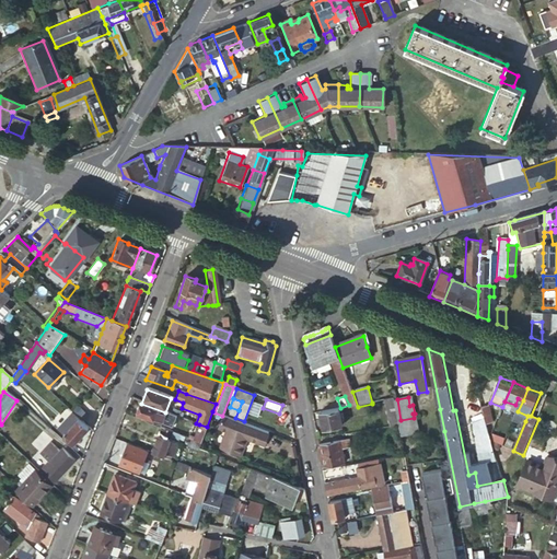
[(397,399),(394,400),(397,417),(399,427),(401,435),(416,433),(414,418),(401,420),(397,399)]
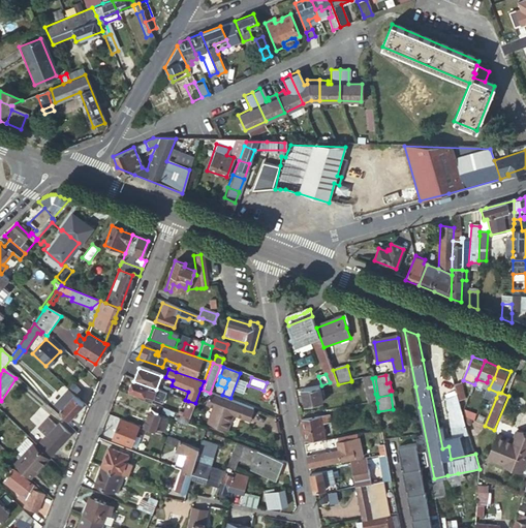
[(133,381),(132,381),(128,393),(152,401),(156,390),(133,381)]
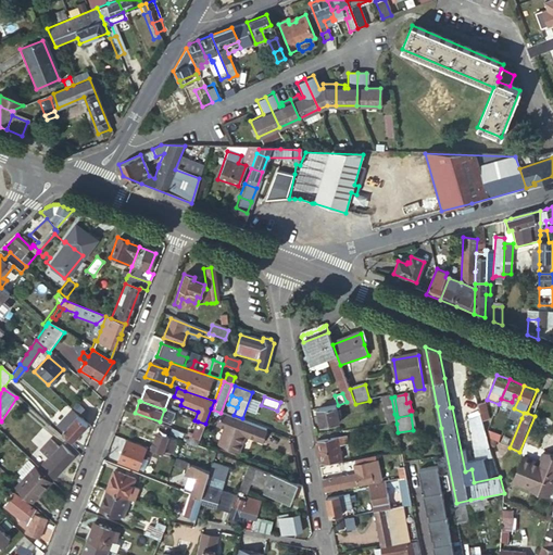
[(486,404),(479,406),(484,423),(490,420),(486,404)]
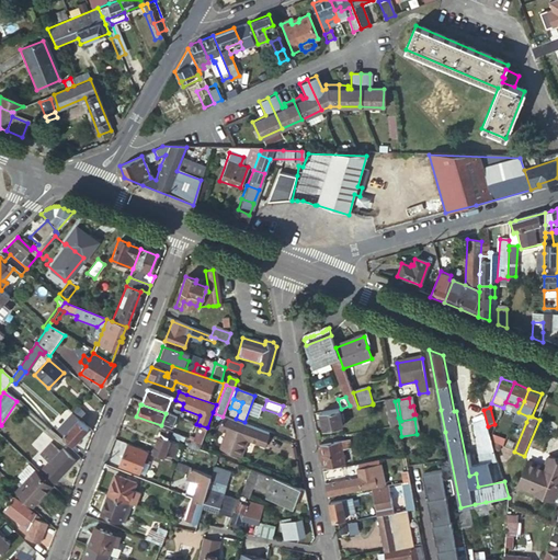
[(340,410),(321,413),(323,431),(342,427),(340,410)]
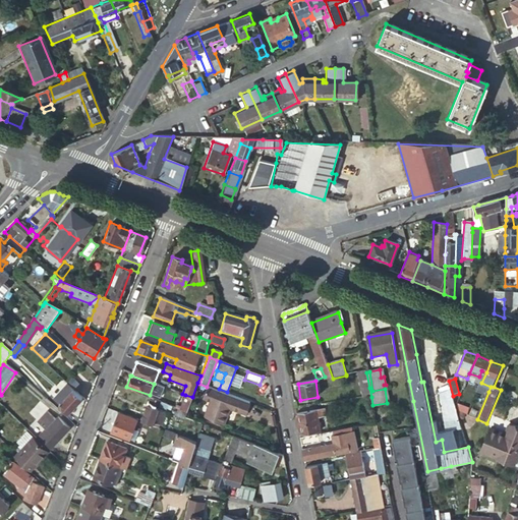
[(481,383),(479,389),(488,392),(491,387),(481,383)]
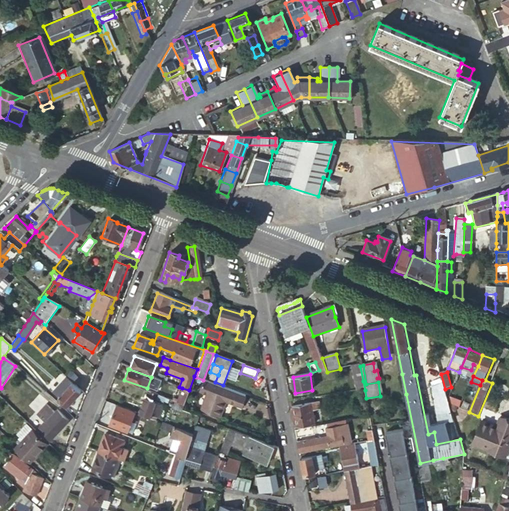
[(147,388),(146,391),(151,393),(156,379),(151,377),(147,388)]
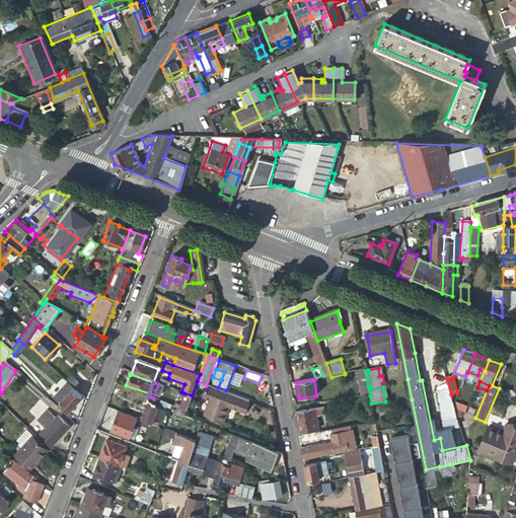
[(476,385),(469,382),(466,388),(474,391),(476,385)]
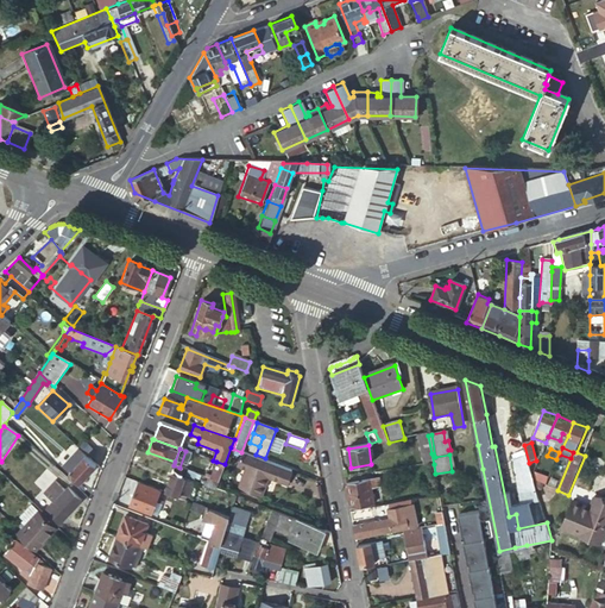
[(79,486),(95,467),(77,450),(70,457),(73,458),(63,468),(69,474),(68,475),(79,486)]
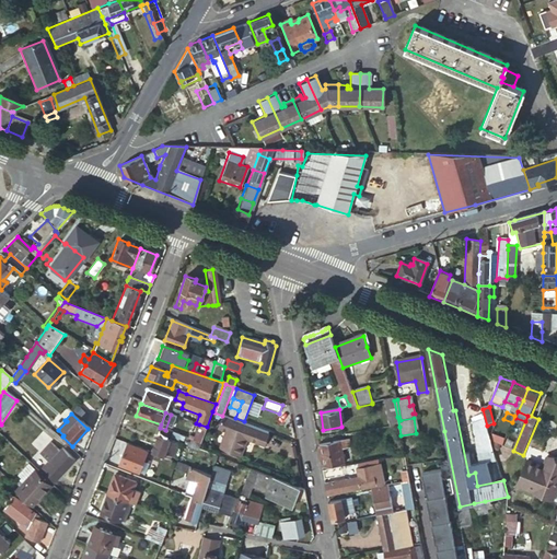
[(264,446),(268,434),(222,416),(217,429),(224,431),(219,447),(240,456),(246,440),(264,446)]
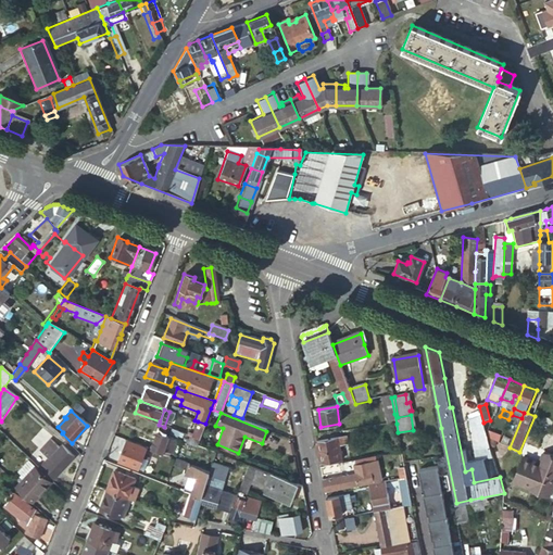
[(189,436),(192,437),(198,421),(195,420),(190,418),(185,433),(189,436)]
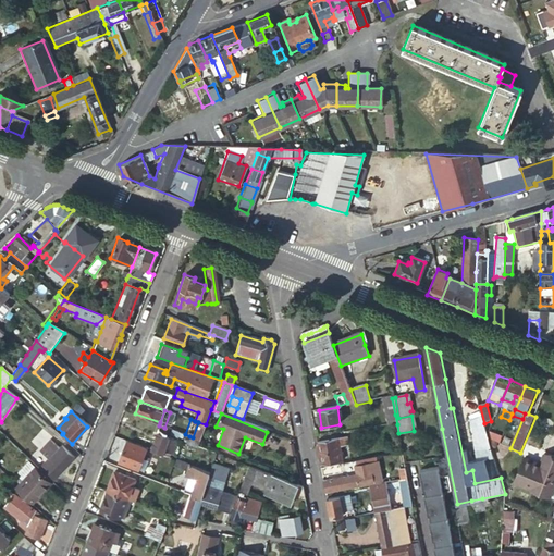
[(199,440),(206,424),(198,422),(193,437),(199,440)]
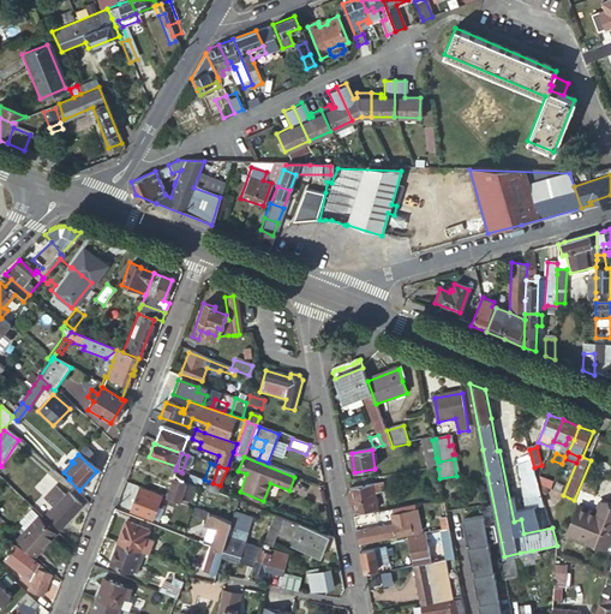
[(181,472),(175,470),(173,478),(186,483),(187,481),(190,475),(181,472)]
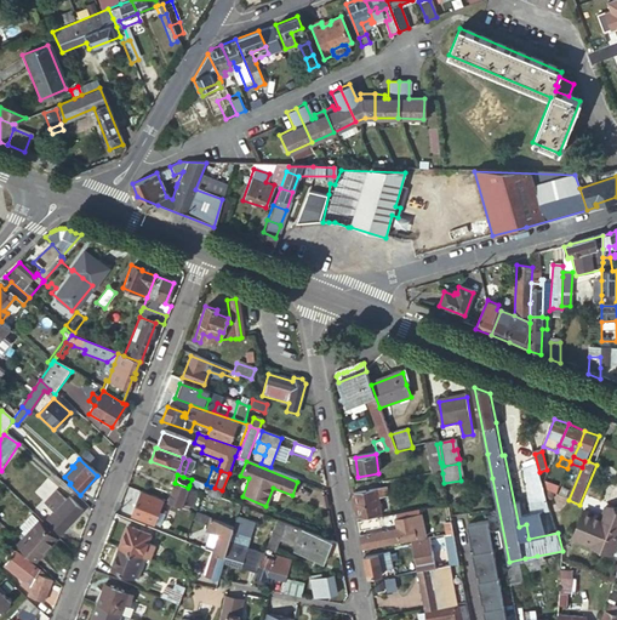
[(175,483),(167,504),(170,505),(188,511),(189,507),(193,507),(199,491),(188,488),(175,483)]
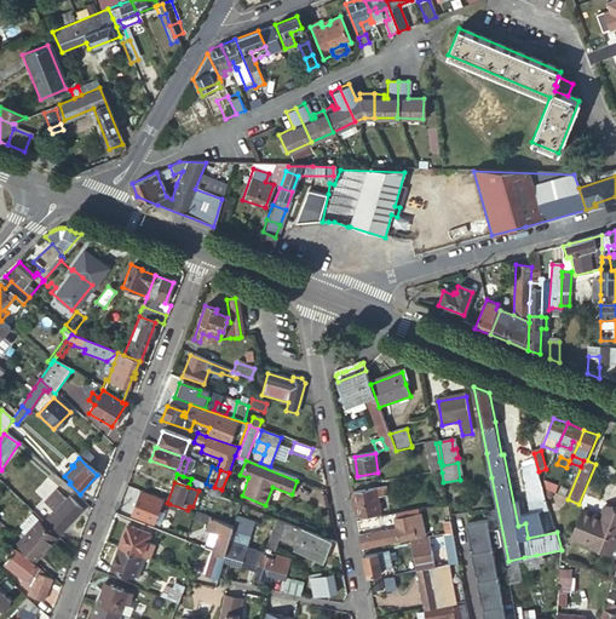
[(219,497),(222,489),(214,487),(211,486),(208,493),(219,497)]
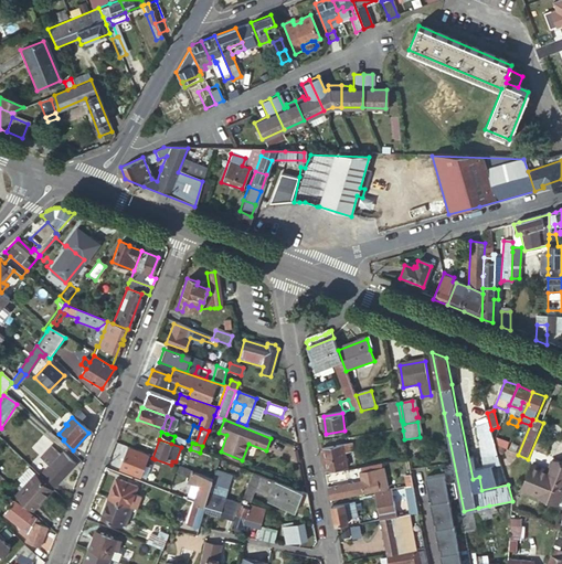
[(351,445),(320,449),(325,472),(347,468),(343,454),(353,451),(351,445)]
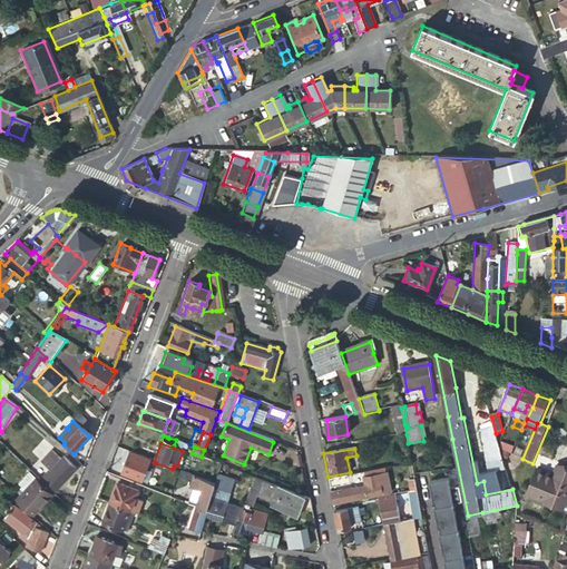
[(410,462),(408,450),(400,451),(402,463),(410,462)]
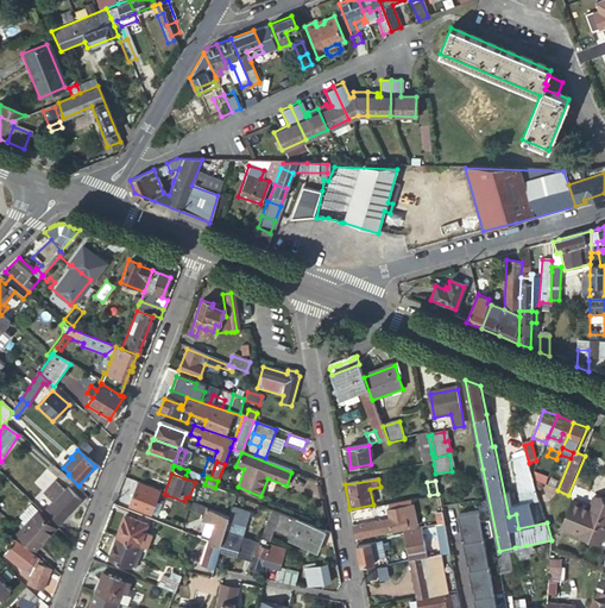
[(534,482),(539,496),(544,497),(547,487),(534,482)]
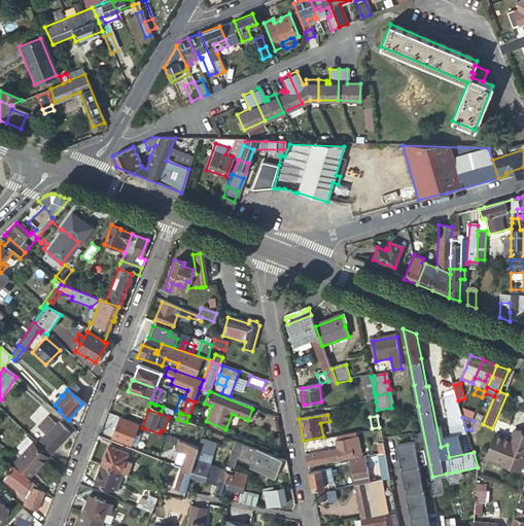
[(35,446),(47,457),(69,434),(58,423),(55,425),(47,418),(37,428),(45,435),(35,446)]
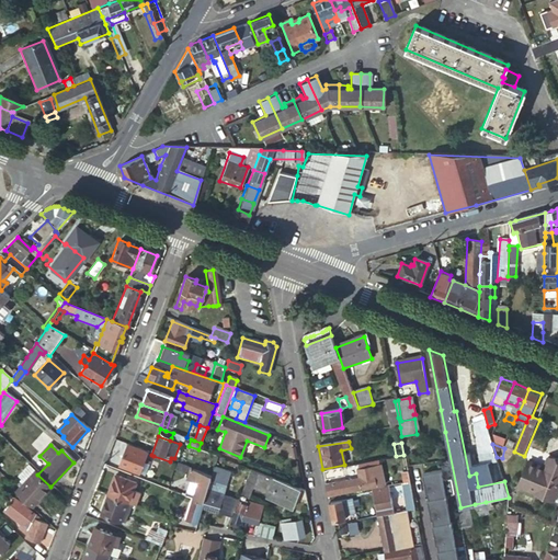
[(146,455),(125,447),(118,468),(139,476),(139,473),(144,460),(146,455)]
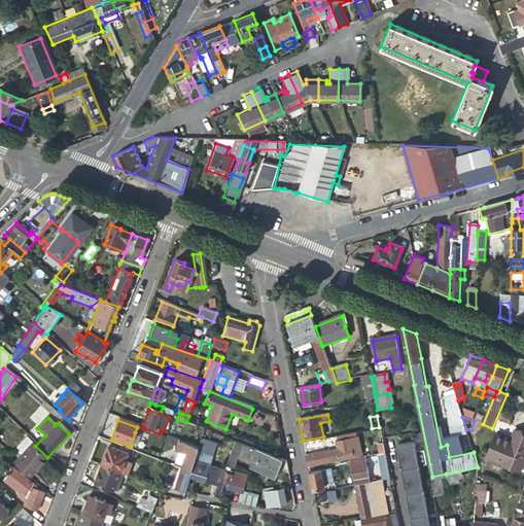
[(385,454),(381,429),(374,430),(375,436),(373,437),(375,443),(379,442),(381,455),(385,454)]
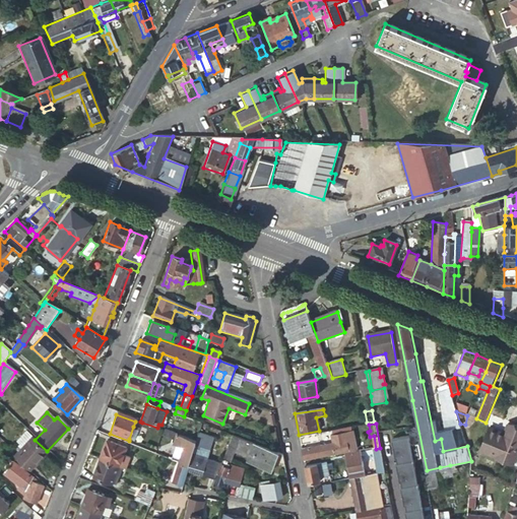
[(516,428),(509,425),(505,433),(504,437),(490,432),(481,452),(515,465),(516,460),(516,428)]
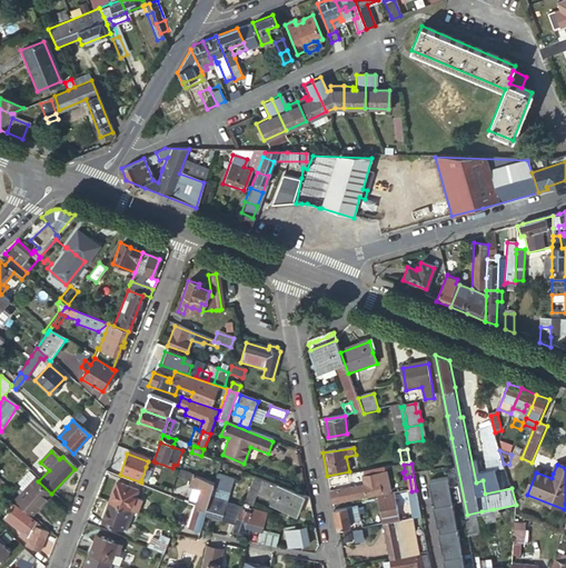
[(150,469),(146,467),(141,480),(146,482),(150,469)]
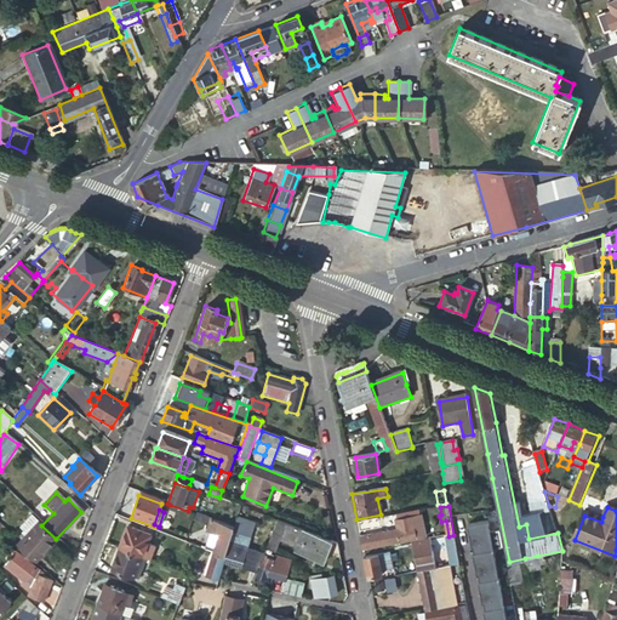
[(601,522),(603,517),(586,511),(584,516),(601,522)]
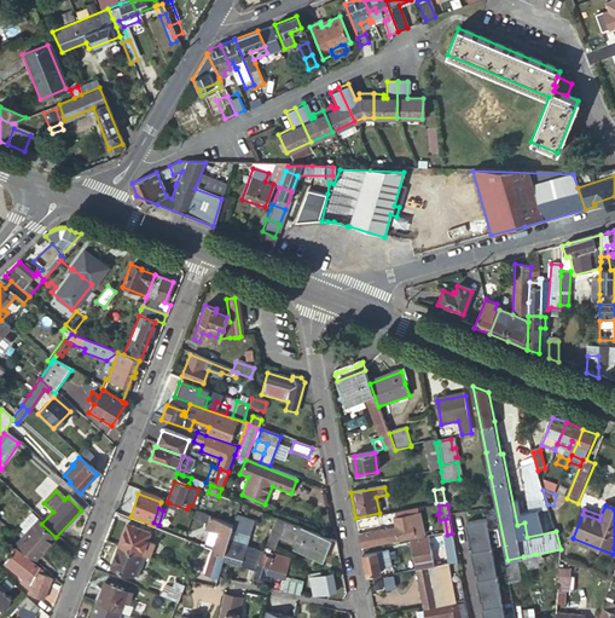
[(404,526),(359,535),(359,538),(361,547),(422,536),(417,514),(401,518),(404,526)]
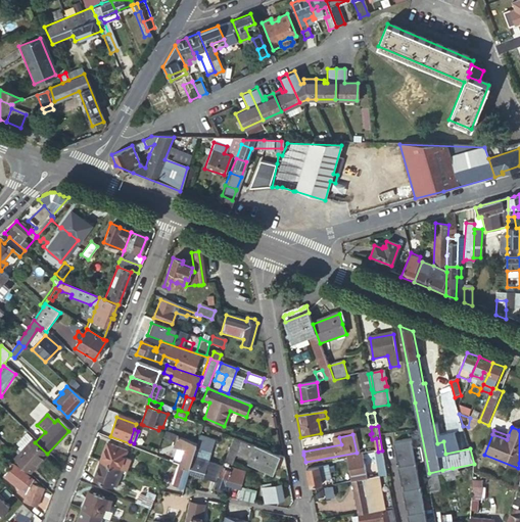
[(197,444),(206,447),(209,438),(200,435),(197,444)]
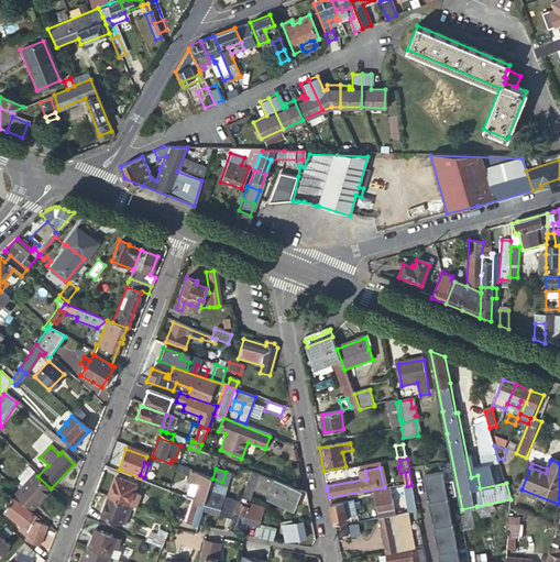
[(342,470),(324,473),(326,482),(344,478),(342,470)]
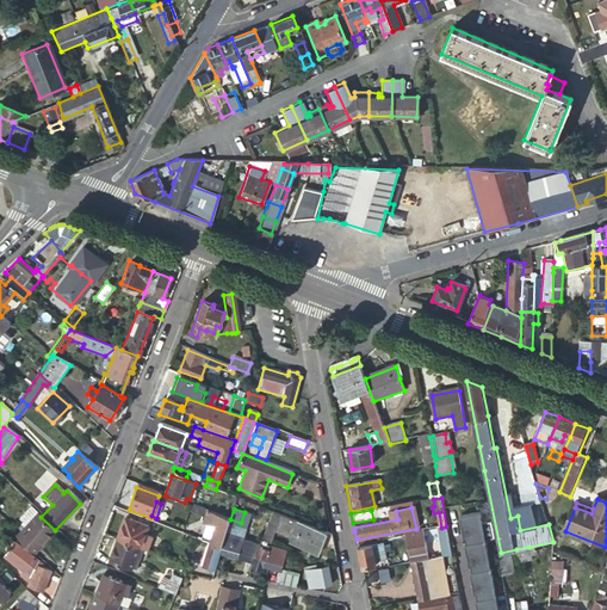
[(200,540),(209,542),(222,547),(230,519),(208,511),(203,523),(206,524),(214,527),(210,538),(203,536),(202,535),(200,540)]
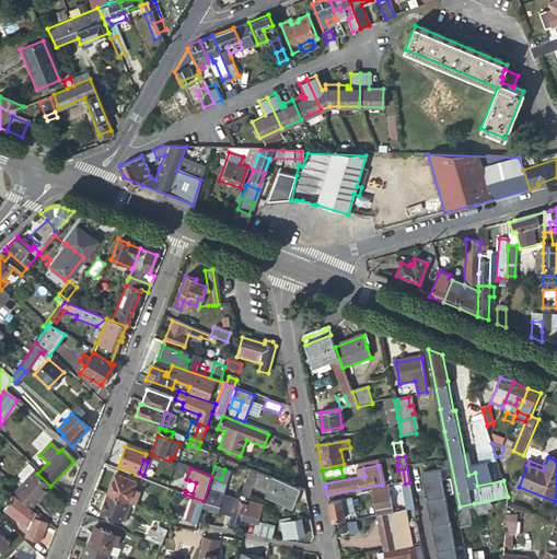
[(294,499),(299,489),(251,469),(240,495),(245,497),(247,498),(253,484),(256,486),(257,484),(269,488),(266,498),(291,508),(294,499)]
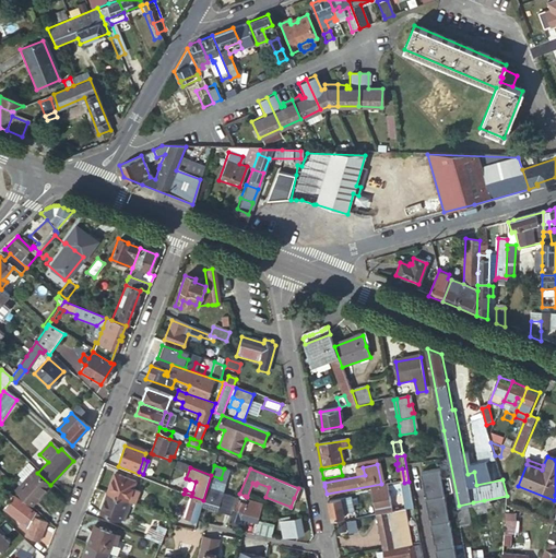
[(31,508),(50,485),(37,473),(35,470),(14,491),(31,508)]
